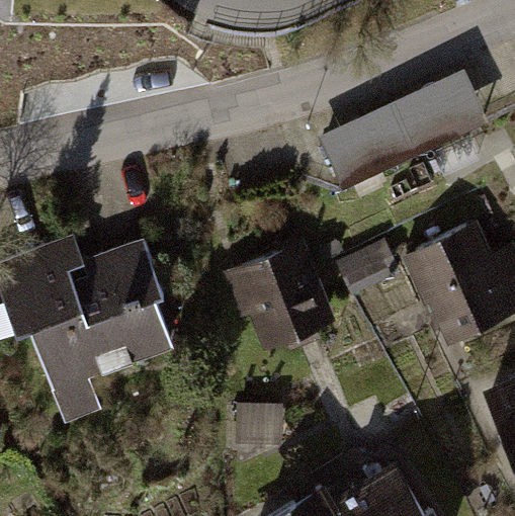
[(461,70),(320,135),(343,185),(485,121),(461,70)]
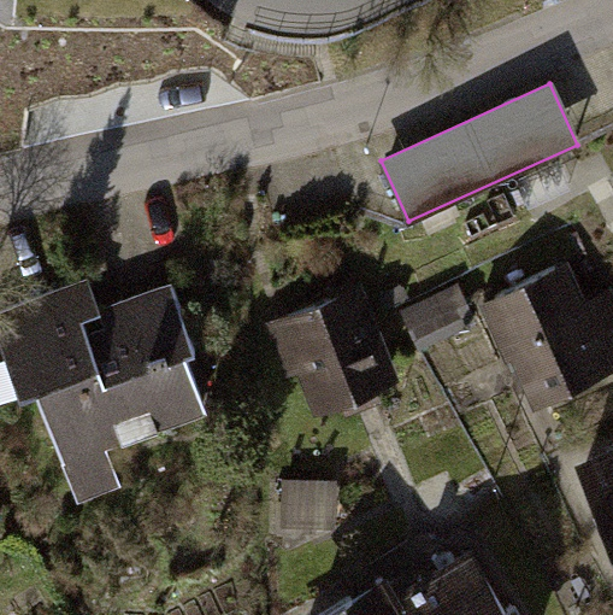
[(612,345),(569,259),(482,305),(510,359),(535,406),(612,365),(612,345)]
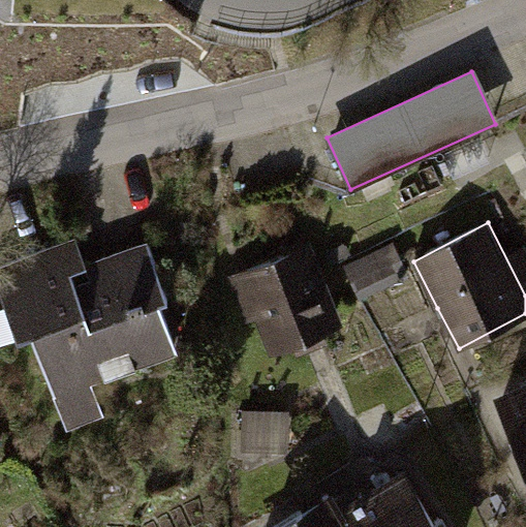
[(55,245),(0,265),(0,299),(16,341),(29,336),(64,432),(103,417),(92,386),(177,355),(158,305),(165,302),(144,242),(83,264),(73,239),(55,245)]
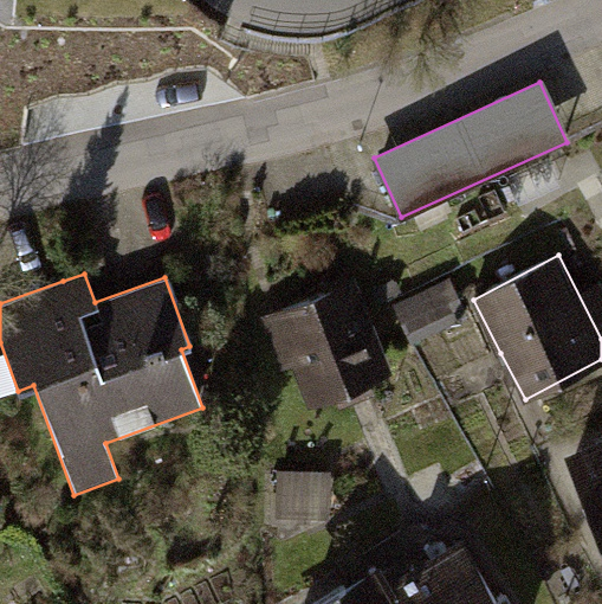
[(349,280),(258,320),(298,409),(388,368),(349,280)]
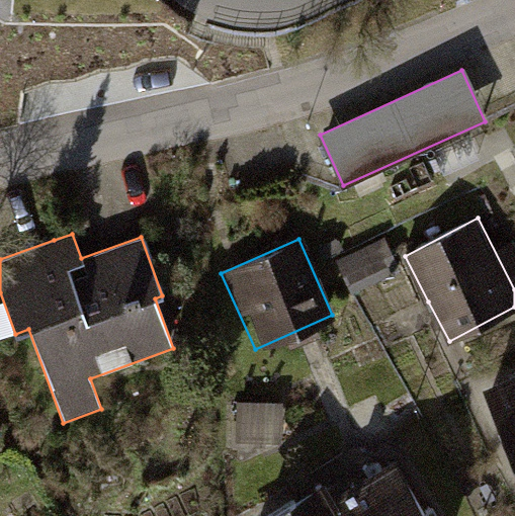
[(514,373),(481,391),(505,442),(514,464),(514,373)]
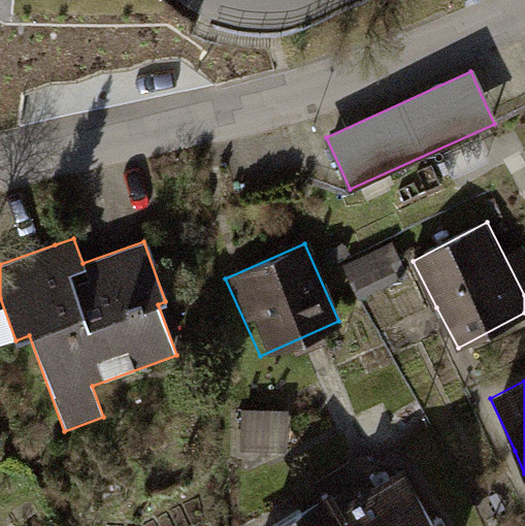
[(443,525),(409,469),(343,507),(334,491),(274,525),(443,525)]
